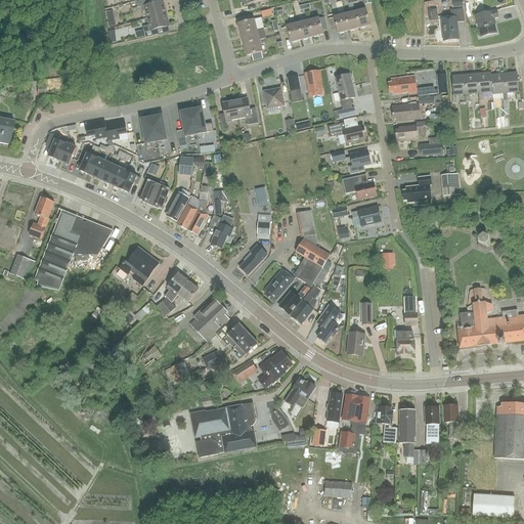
[(145,0),(137,2),(136,3),(137,9),(141,8),(142,12),(145,12),(147,19),(166,14),(163,2),(150,5),(148,0),(145,0)]
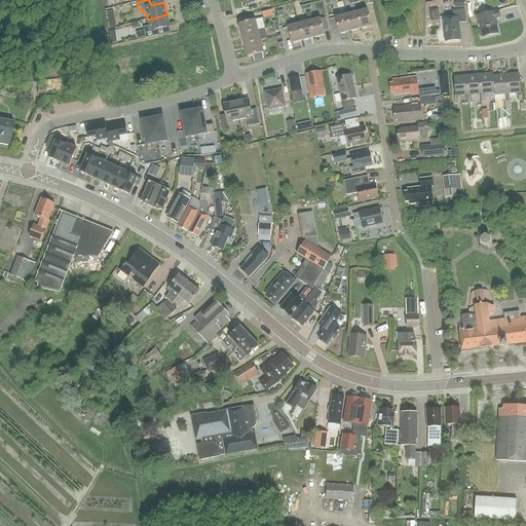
[(274,16),(272,9),(262,12),(264,19),(274,16)]
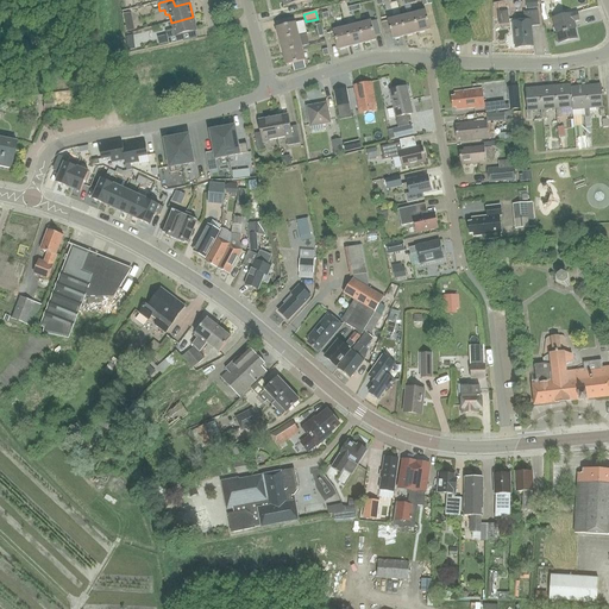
[(532,27),(540,26),(539,11),(523,13),(525,22),(513,23),(516,49),(533,46),(532,27)]
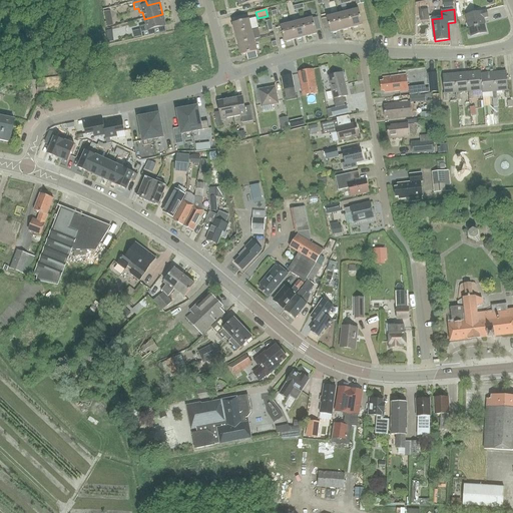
[(359,10),(348,12),(352,28),(363,25),(359,10)]
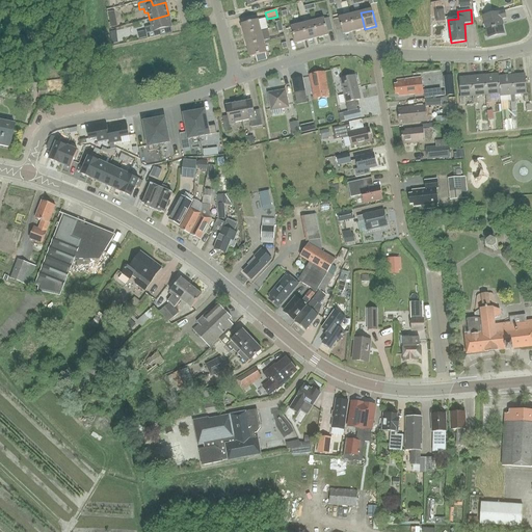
[(445,10),(435,11),(436,22),(446,21),(445,10)]
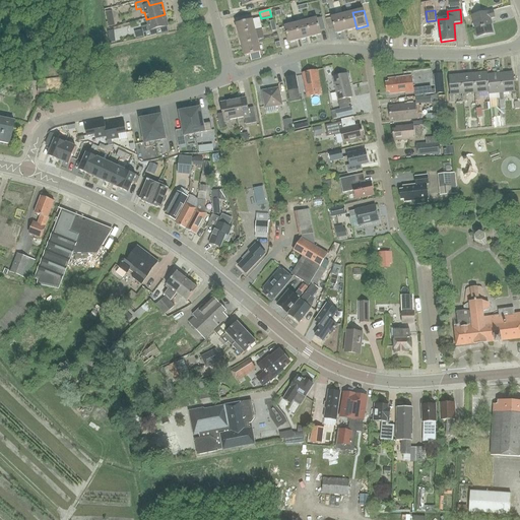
[(494,34),(490,18),(495,17),(494,10),(472,15),(477,38),(494,34)]
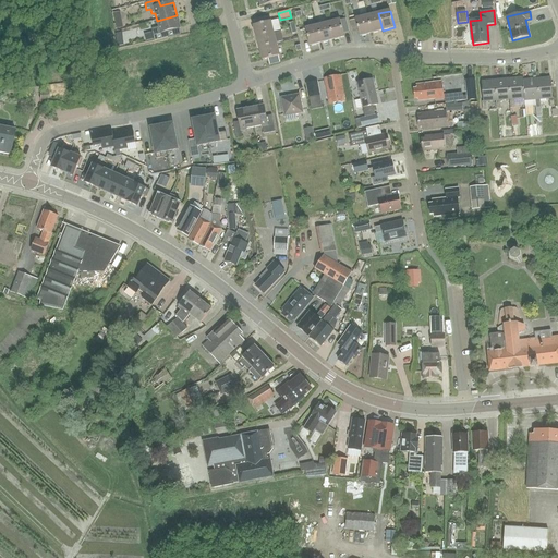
[(378,13),(366,16),(371,34),(383,31),(378,13)]
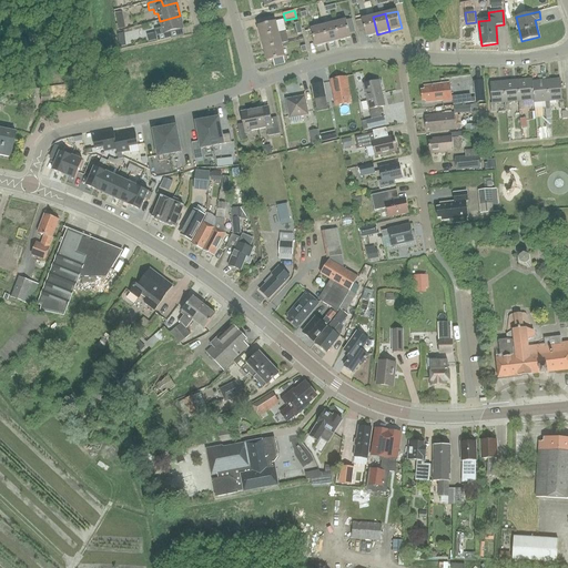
[(162,28),(154,30),(158,42),(171,39),(170,32),(183,29),(180,16),(160,21),(162,28)]
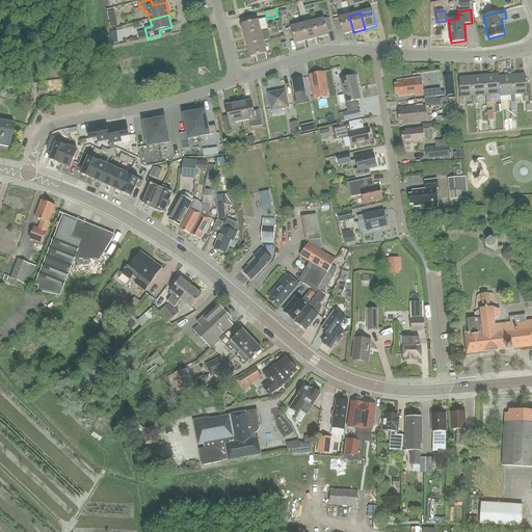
[(343,35),(353,32),(349,16),(334,20),(336,31),(341,29),(343,35)]
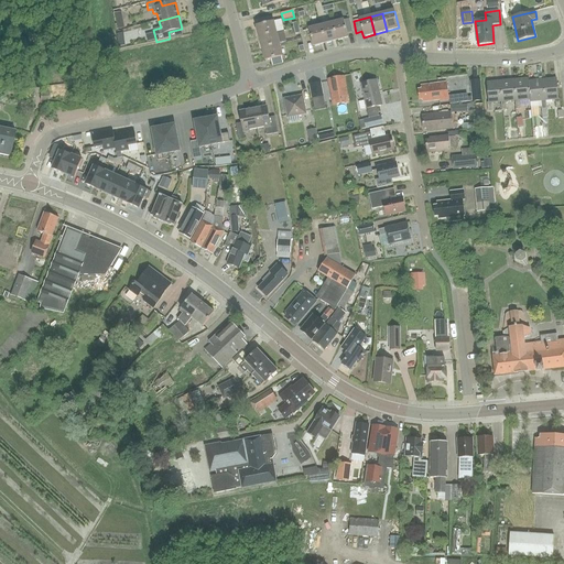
[(349,19),(344,20),(347,33),(353,32),(349,19)]
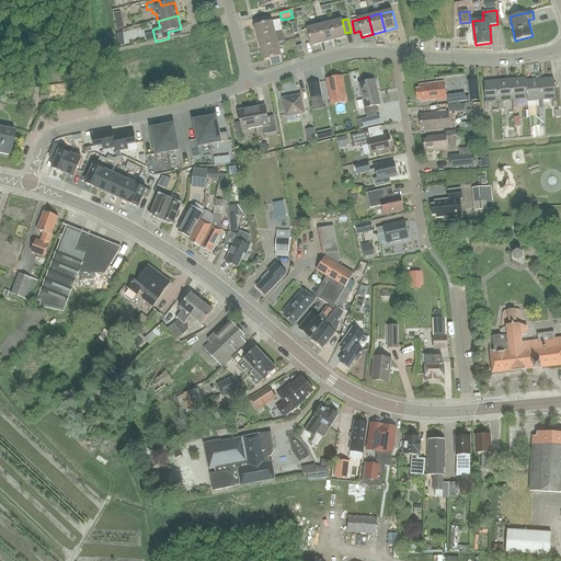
[(342,20),(330,23),(334,41),(346,37),(345,33),(342,20)]
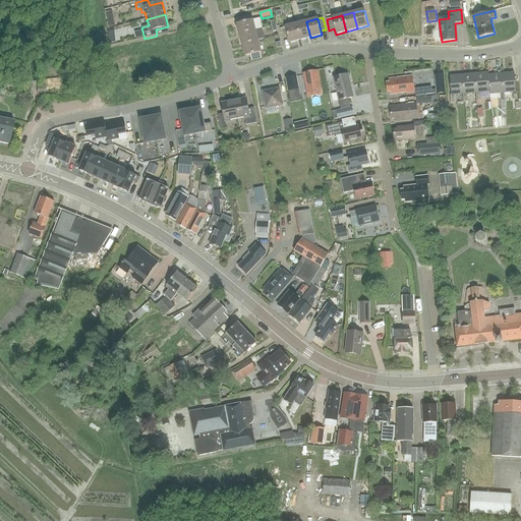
[(252,20),(237,24),(239,35),(255,31),(252,20)]
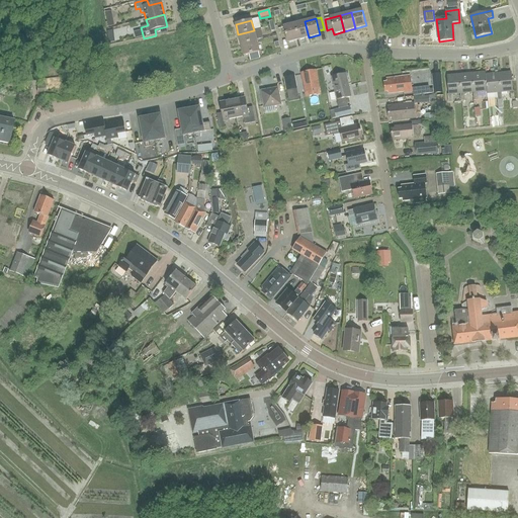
[(305,21),(294,24),(298,40),(309,37),(305,21)]
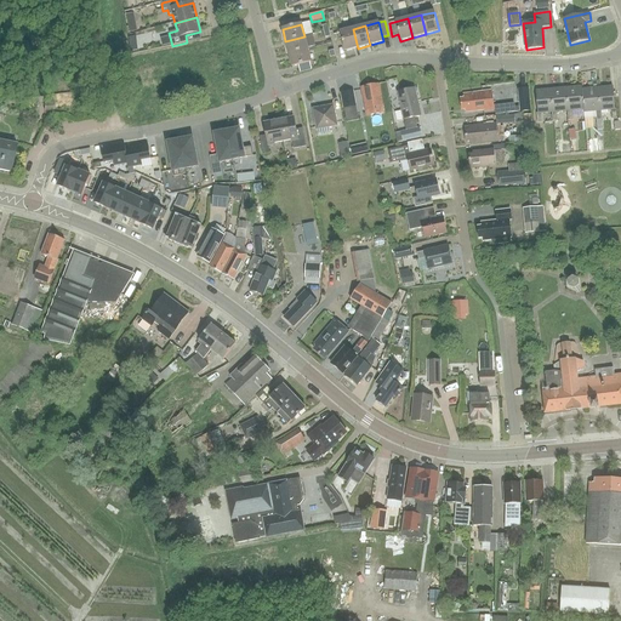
[(353,29),(340,33),(345,51),(358,49),(353,29)]
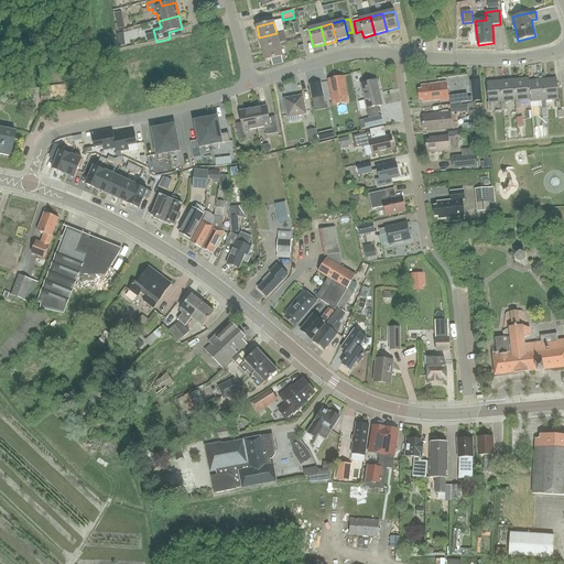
[(277,33),(259,38),(262,50),(280,45),(277,33)]
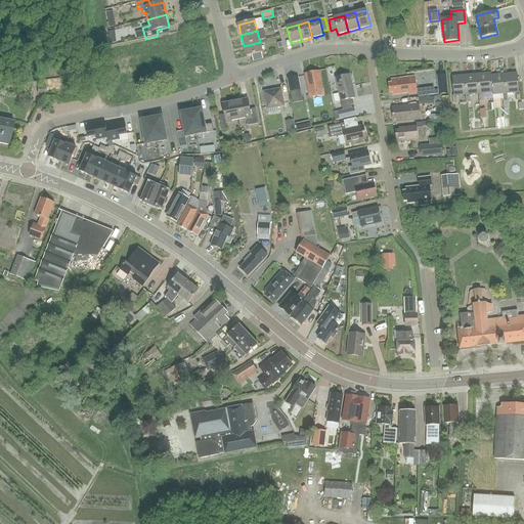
[(260,42),(244,46),(247,57),(262,53),(260,42)]
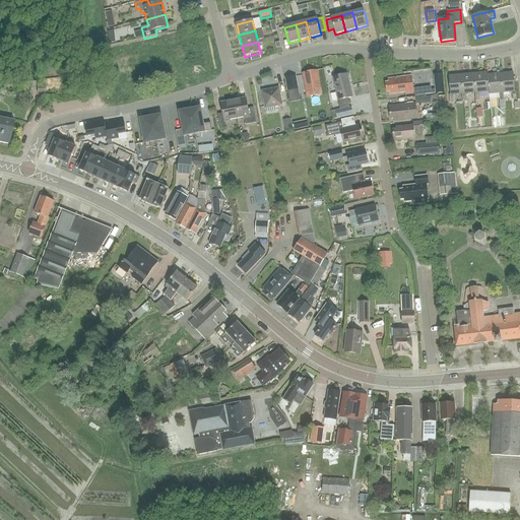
[(321,91),(318,79),(319,79),(318,71),(302,73),(304,82),(306,93),(309,93),(310,96),(318,95),(318,91),(321,91)]
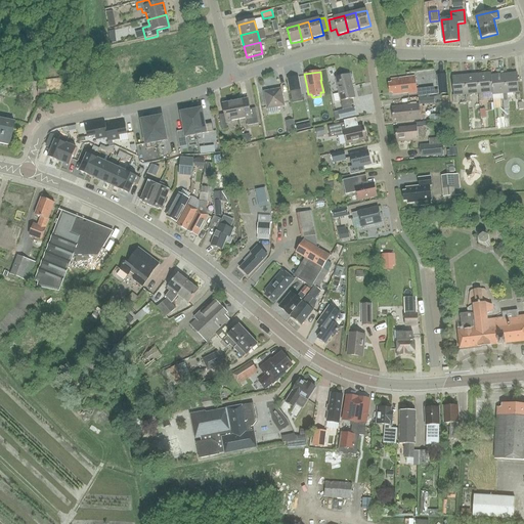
[(491,73),(478,75),(480,94),(479,94),(479,101),(484,101),(483,93),(492,93),(491,76),(491,73)]
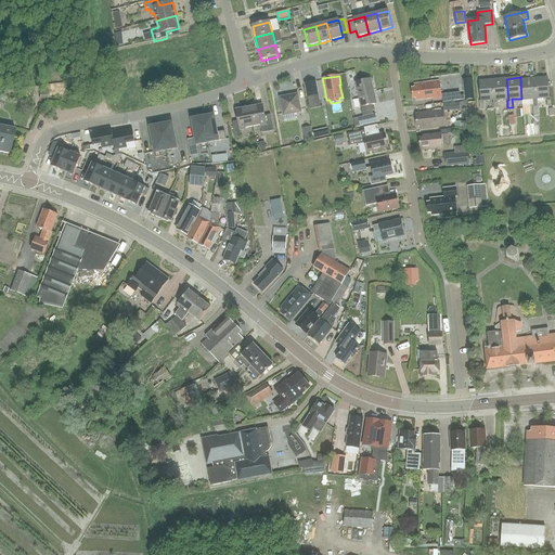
[(464,100),(464,101),(475,100),(473,78),(463,79),(464,95),(464,100)]
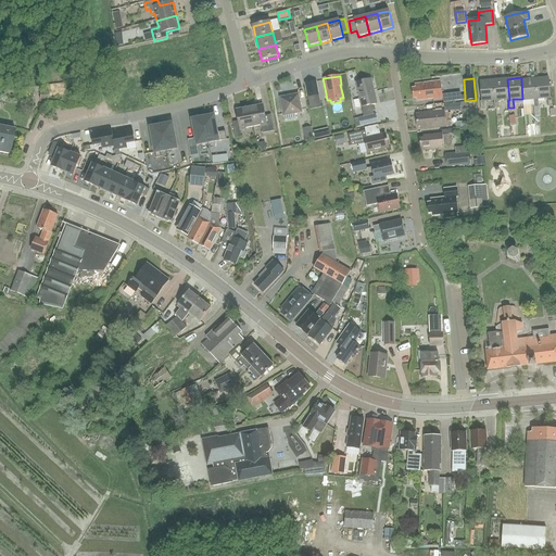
[(548,78),(535,79),(538,100),(539,100),(547,99),(548,108),(553,106),(552,98),(551,98),(548,78)]
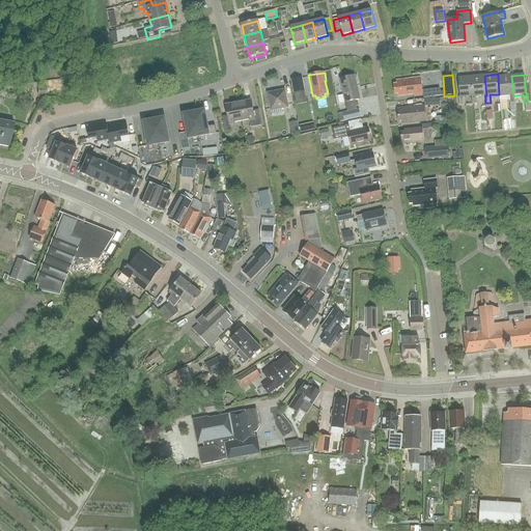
[(355,76),(339,79),(344,103),(361,100),(355,76)]
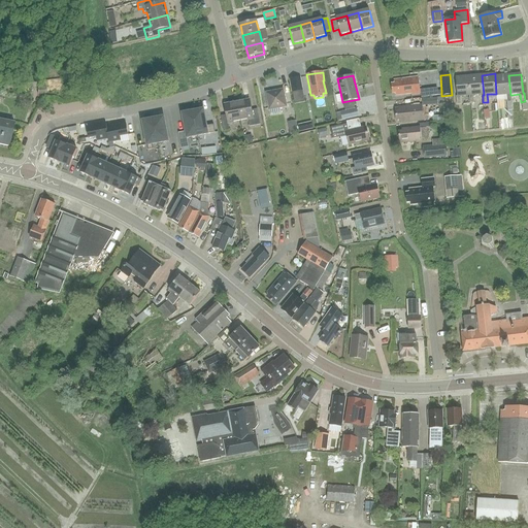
[(482,75),(468,76),(470,96),(469,96),(470,104),(474,103),(473,96),(483,95),(484,95),(482,75)]
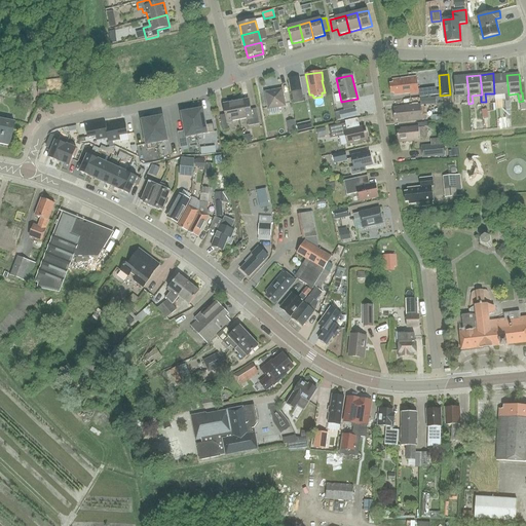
[(493,76),(494,94),(494,96),(504,95),(505,103),(510,103),(510,102),(510,95),(509,95),(506,75),(493,76)]
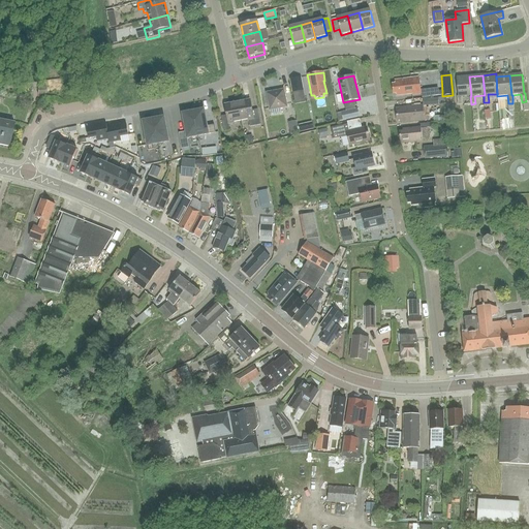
[(300,76),(289,79),(291,92),(303,91),(300,76)]
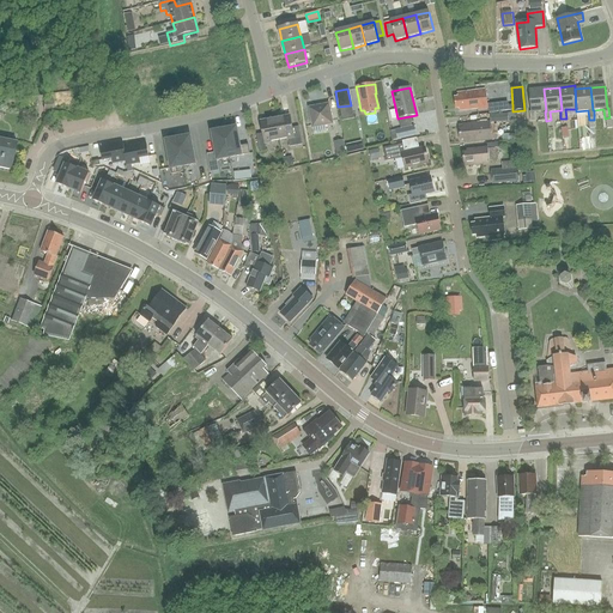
[(544,89),(529,90),(530,113),(529,113),(530,122),(535,121),(535,113),(545,111),(546,111),(544,89)]
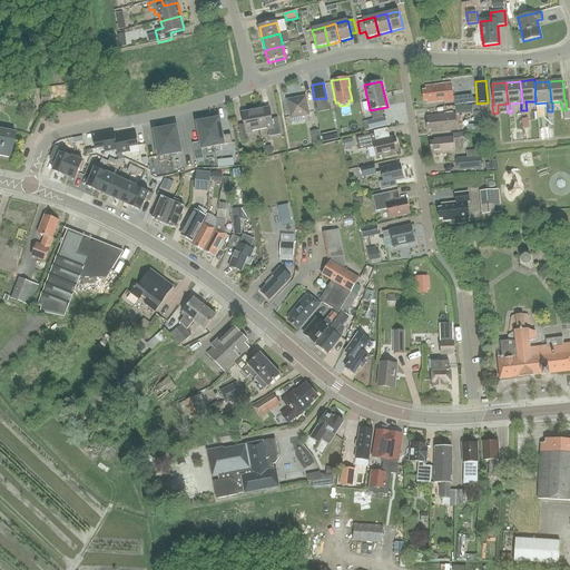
[(444,102),(453,101),(451,84),(425,87),(426,90),(423,91),(424,101),(426,101),(428,104),(444,101),(444,102)]
